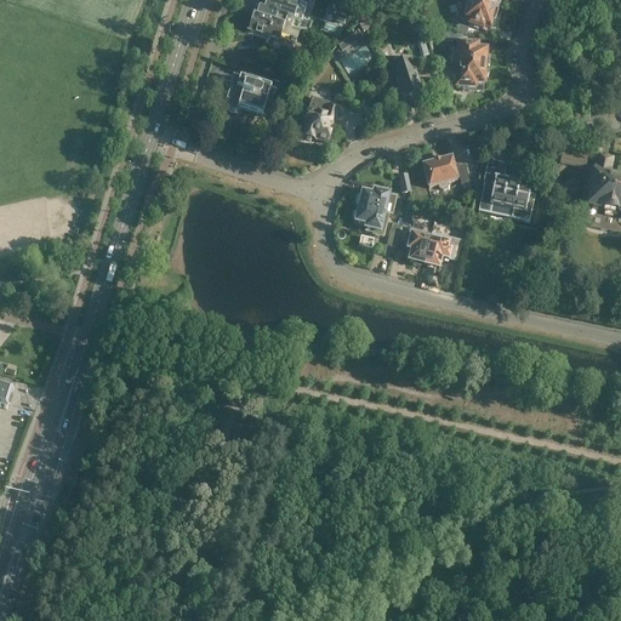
[(255,7),(252,16),(274,23),(277,15),(294,20),(294,21),(297,22),(302,20),(305,9),(302,5),(298,4),(288,0),(266,0),(263,10),(255,7)]
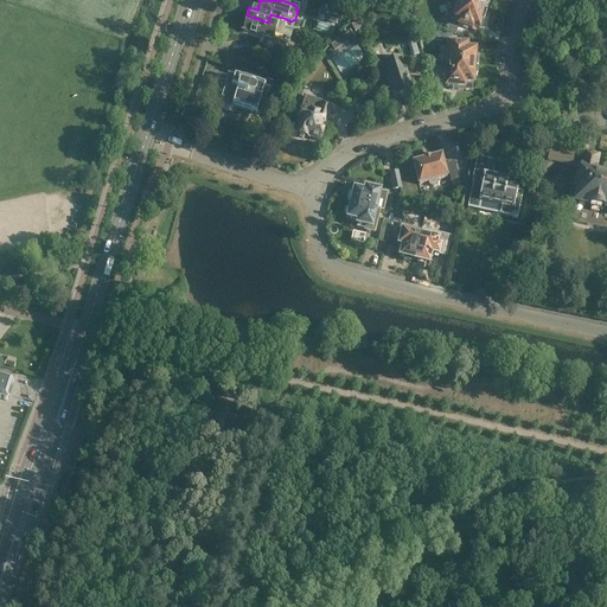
[(458,0),(458,2),(486,12),(490,1),(486,0),(458,0)]
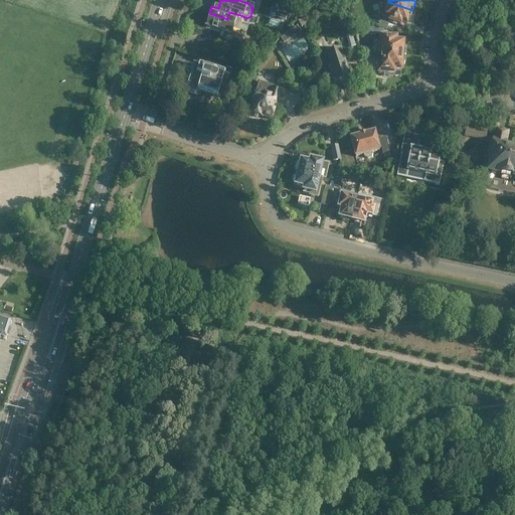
[(412,10),(388,2),(385,11),(386,11),(384,17),(389,18),(388,21),(400,25),(401,22),(405,23),(407,18),(409,18),(412,10)]
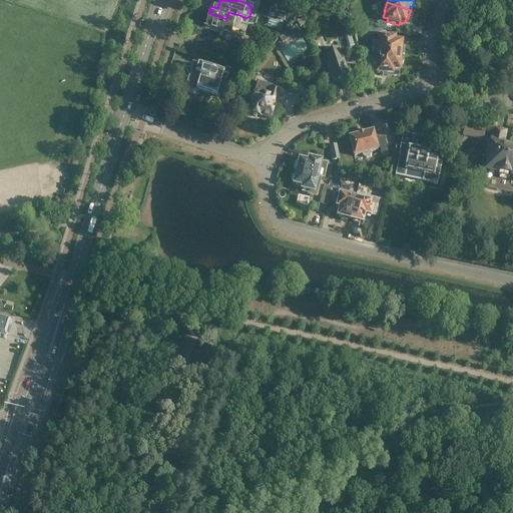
[(296,9),(280,4),(277,18),(282,19),(284,14),(294,16),(296,9)]
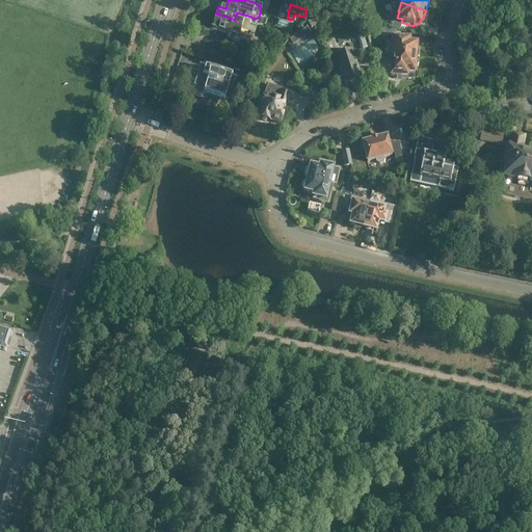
[(235,20),(216,14),(212,27),(239,35),(240,30),(254,34),(257,26),(249,24),(251,18),(251,17),(237,12),(235,20)]
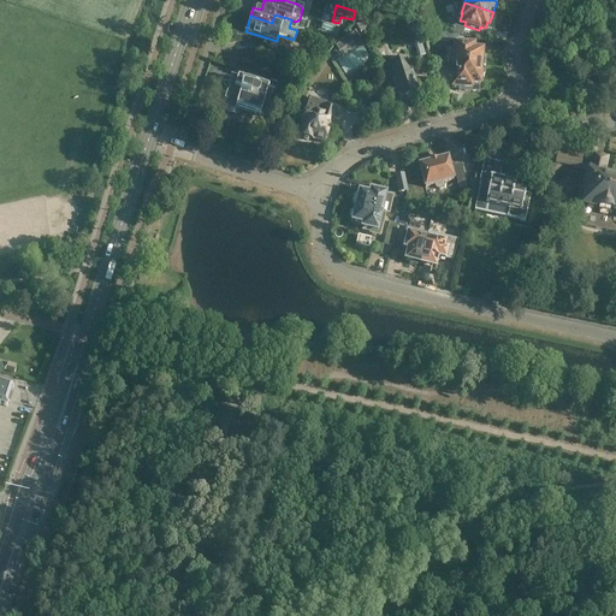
[(420,22),(419,29),(421,29),(434,31),(436,24),(420,22)]
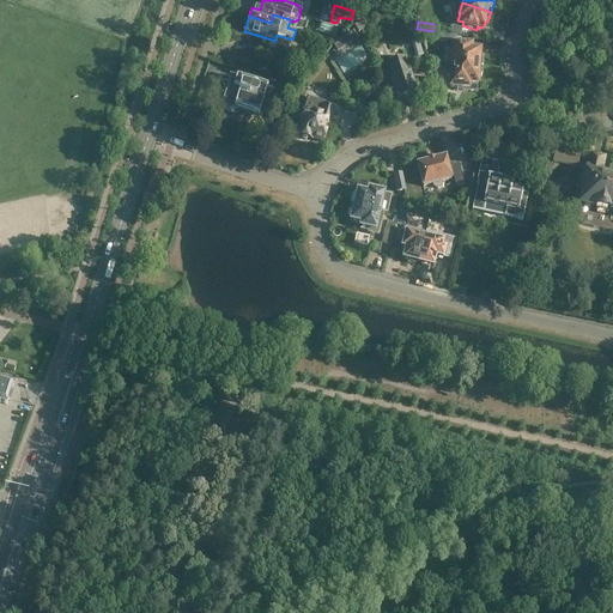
[(333,47),(337,53),(358,40),(353,32),(333,47)]
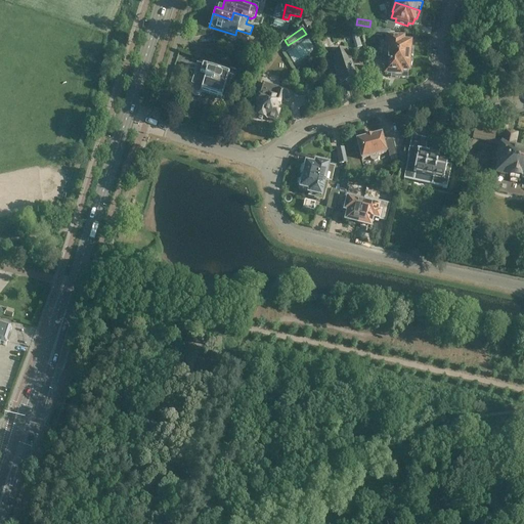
[(387,38),(386,56),(411,57),(412,51),(410,49),(409,49),(409,44),(402,43),(402,39),(387,38)]
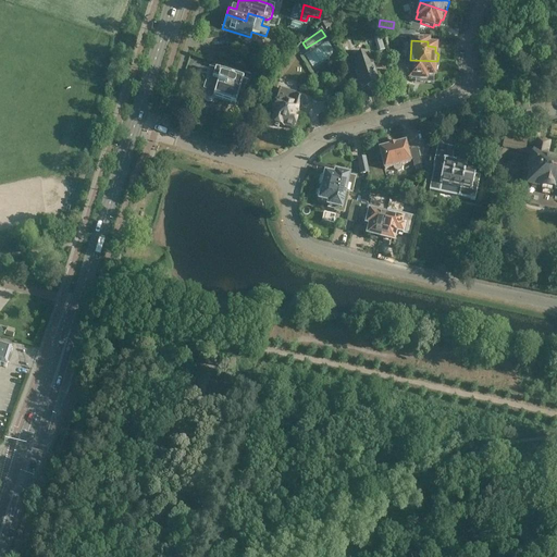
[(270,44),(262,51),(274,63),(282,56),(270,44)]
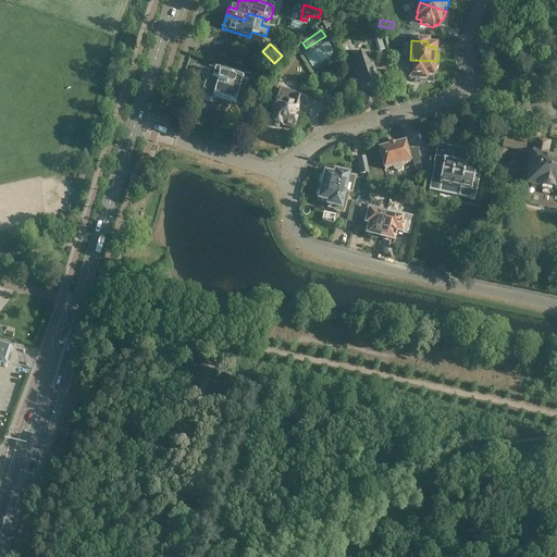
[(368,54),(350,60),(361,93),(379,86),(368,54)]
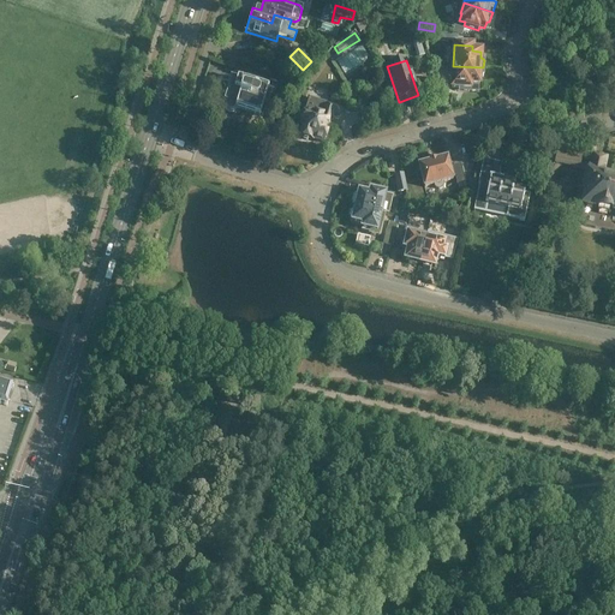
[(483,67),(453,66),(452,88),(470,89),(470,85),(478,85),(479,78),(481,78),(483,76),(483,67)]
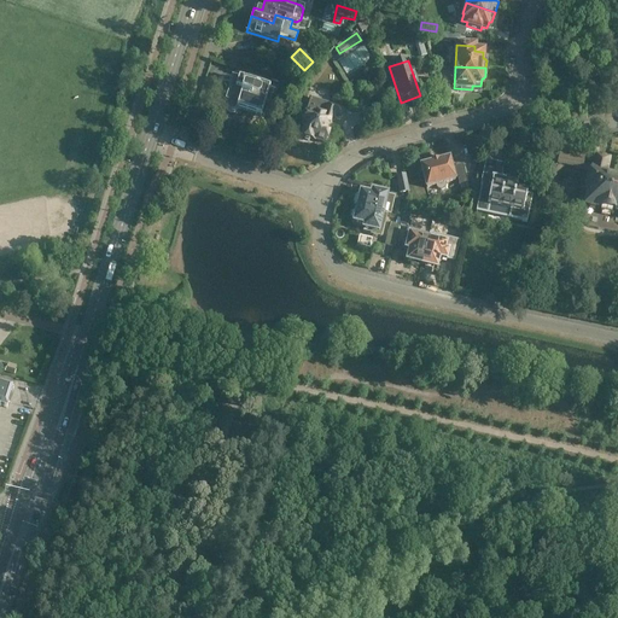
[(249,73),(246,81),(234,77),(232,82),(231,82),(225,100),(227,101),(227,105),(227,108),(227,109),(228,110),(229,111),(232,111),(233,111),(235,111),(237,110),(237,109),(238,108),(261,115),(264,104),(269,105),(273,92),(269,91),(269,89),(275,92),(279,82),(249,73)]
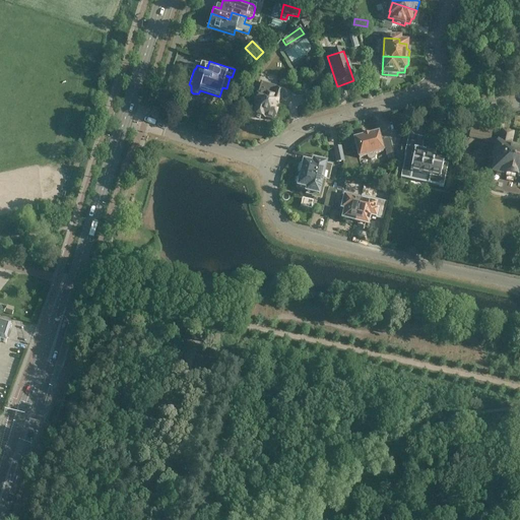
[(284,98),(287,90),(260,82),(254,104),(256,105),(253,115),(263,118),(264,117),(273,120),(281,96),(284,98)]
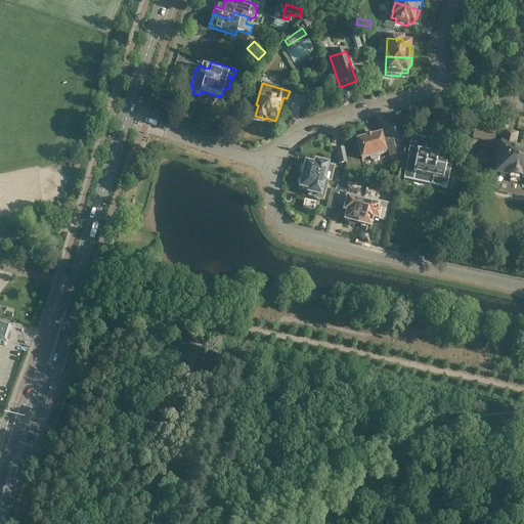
[(501,138),(498,156),(496,164),(498,164),(496,174),(509,176),(510,180),(517,181),(519,178),(523,178),(523,150),(515,148),(516,141),(515,141),(517,133),(506,131),(504,139),(501,138)]
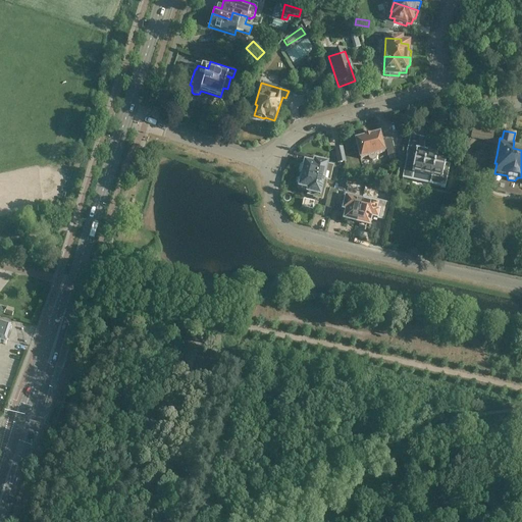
[(411,134),(400,177),(448,190),(454,164),(449,162),(451,156),(437,153),(438,150),(426,147),(424,137),(411,134)]
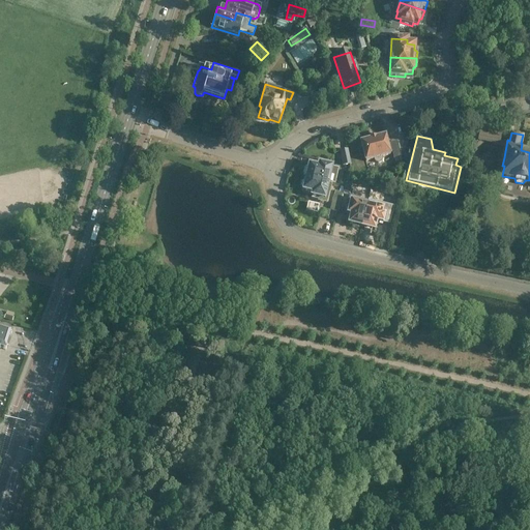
[(370,141),(360,143),(365,162),(374,159),(375,162),(376,163),(378,164),(380,163),(381,162),(382,159),(381,157),(390,155),(389,153),(392,153),(393,159),(401,158),(396,142),(389,144),(390,146),(388,147),(385,137),(376,139),(376,140),(371,141),(370,141)]
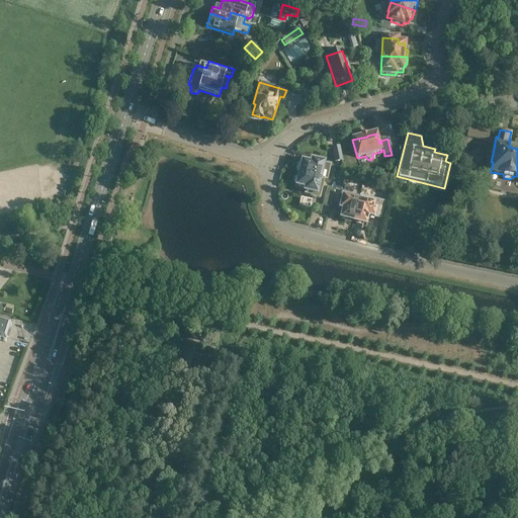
[(333,149),(334,154),(336,163),(343,161),(340,148),(333,149)]
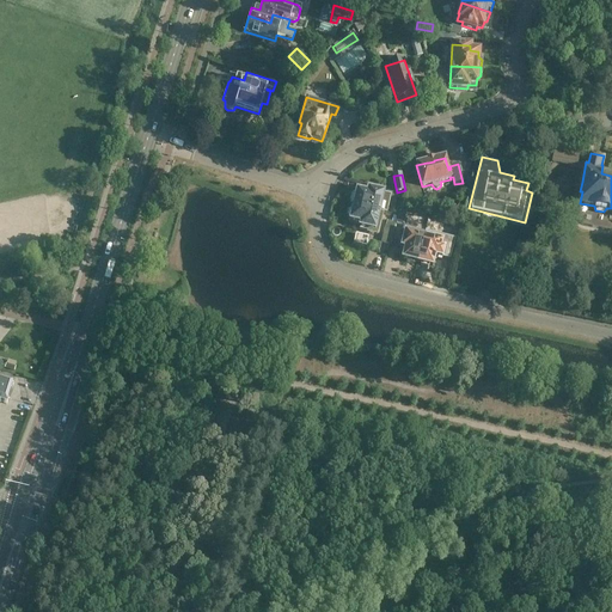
[(354,203),(353,206),(379,212),(384,194),(377,191),(378,188),(368,187),(367,194),(356,191),(356,194),(355,194),(353,195),(352,201),(353,203),(354,203)]
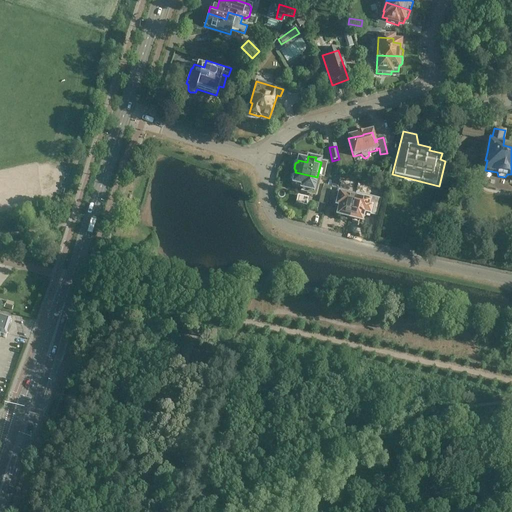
[(317,177),(295,172),(295,175),(294,175),(293,175),(291,181),(292,182),(293,182),(292,184),(301,187),(300,193),(307,194),(308,191),(313,193),(317,177)]
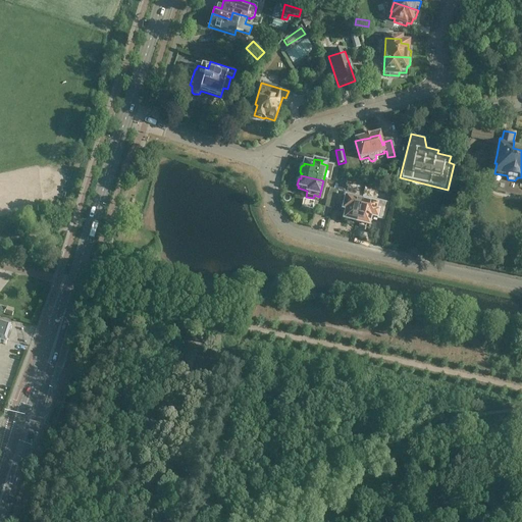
[(347,180),(341,179),(337,191),(344,192),(347,180)]
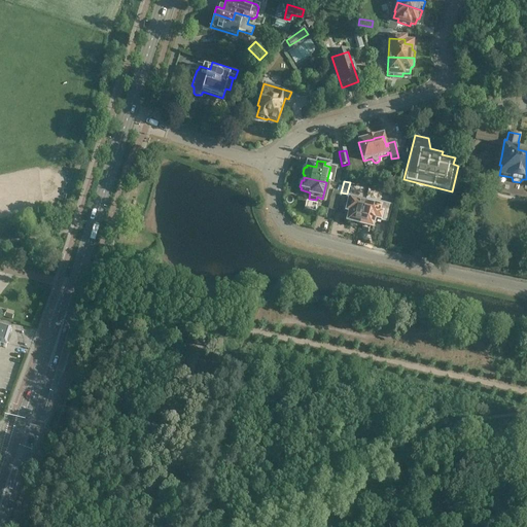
[(339,197),(341,192),(334,190),(332,196),(328,209),(337,211),(340,198),(339,197)]
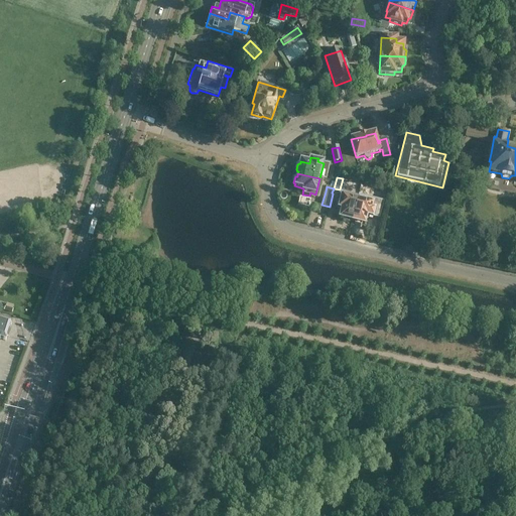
[(378,191),(375,205),(384,208),(388,194),(378,191)]
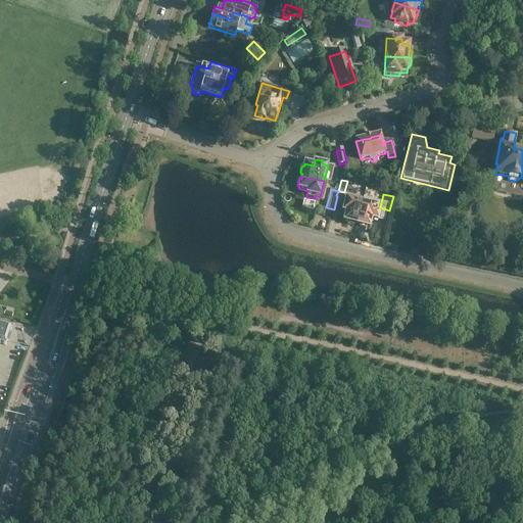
[(354,225),(357,225),(362,202),(345,199),(344,204),(341,203),(339,210),(346,211),(343,222),(344,222),(346,225),(351,226),(354,225)]
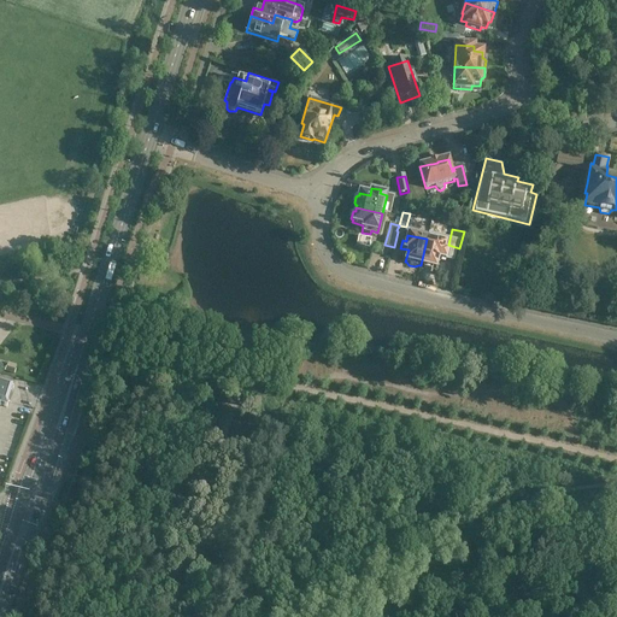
[(427,239),(421,265),(422,265),(424,269),(429,270),(433,268),(435,269),(438,258),(446,260),(447,251),(445,251),(446,244),(427,239)]
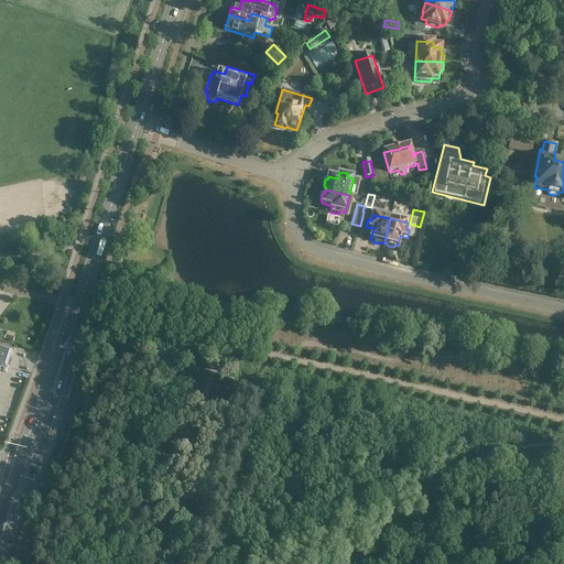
[(0,369),(7,371),(12,354),(0,349),(0,369)]
